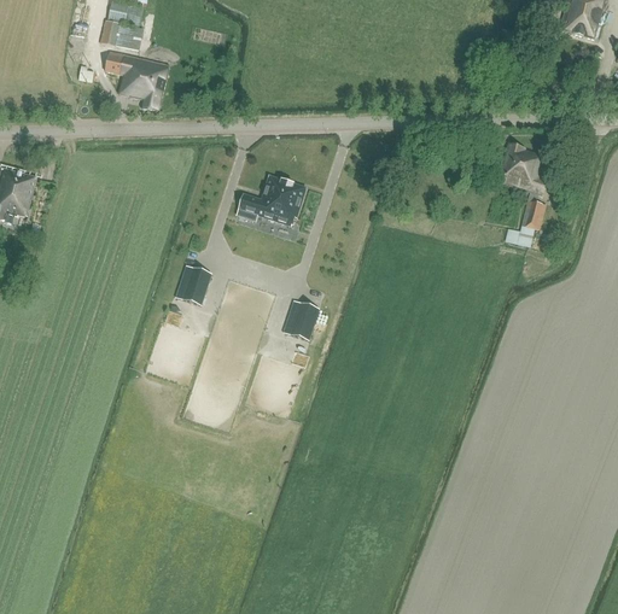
[(112,0),(108,19),(121,22),(121,23),(124,24),(129,3),(112,0)]
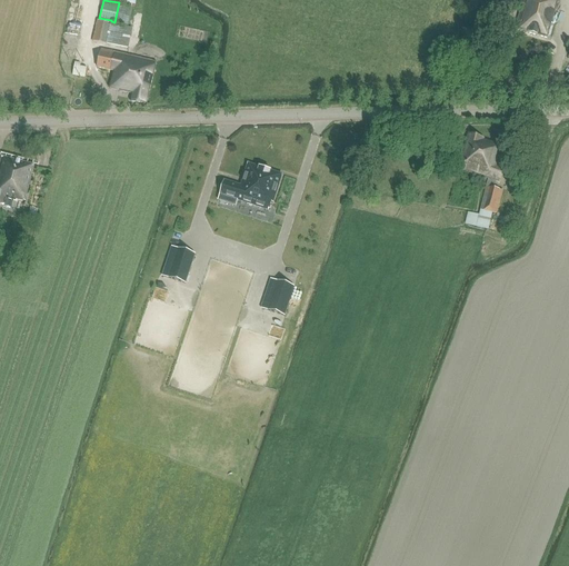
[(516,26),(516,27),(550,37),(555,21),(552,20),(556,0),(523,0),(522,9),(520,8),(516,26)]
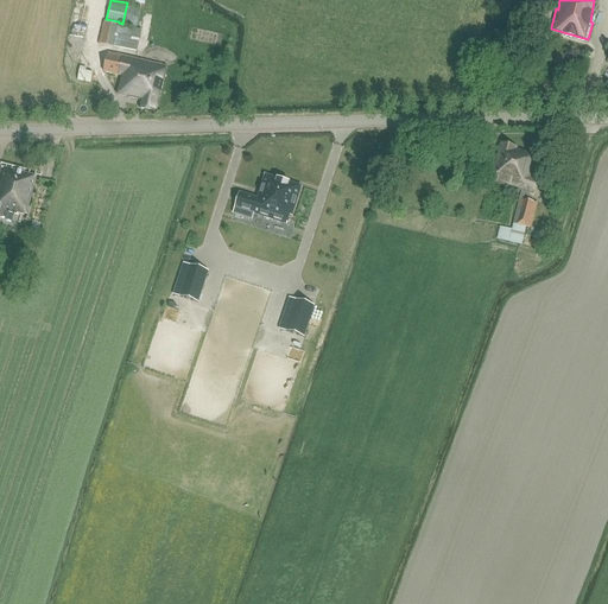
[(127,2),(122,24),(137,26),(141,6),(127,2)]
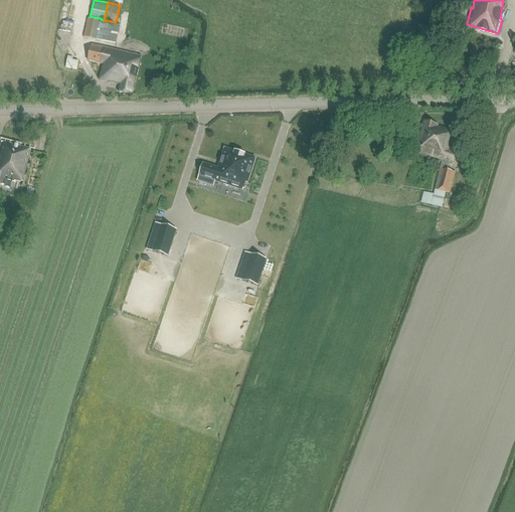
[(88,16),(84,34),(97,37),(101,19),(101,18),(90,16),(88,16)]
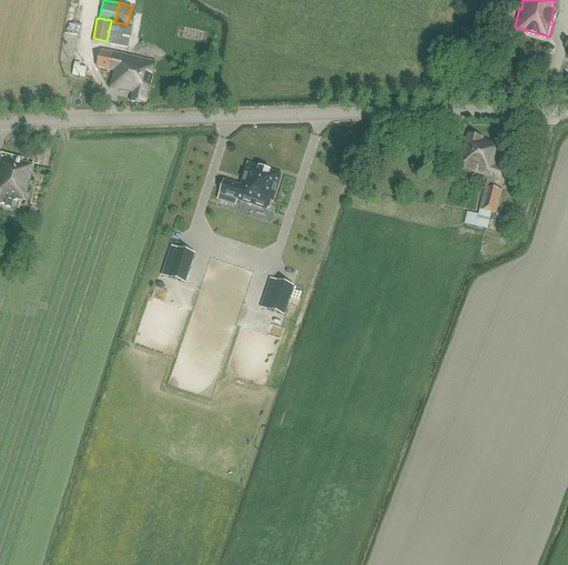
[(111,21),(107,41),(128,44),(132,26),(128,24),(114,22),(111,21)]
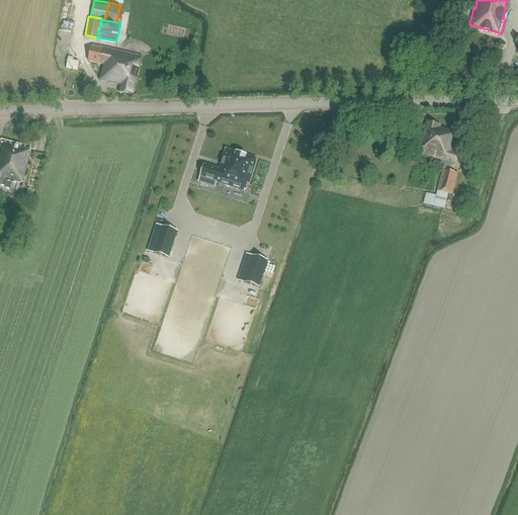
[(59,33),(67,34),(68,27),(60,26),(59,33)]
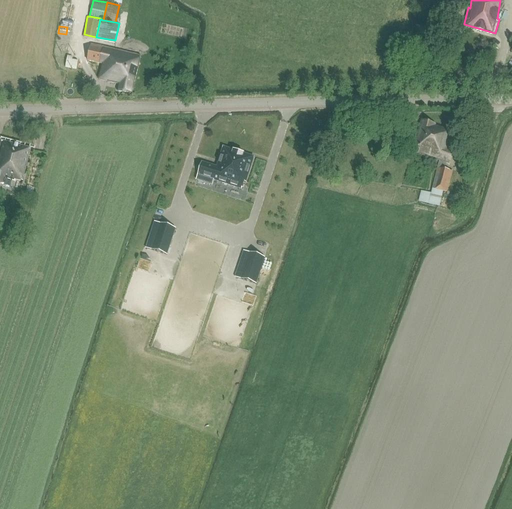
[(91,42),(88,58),(102,61),(98,76),(119,81),(118,89),(132,90),(141,53),(121,48),(91,42)]
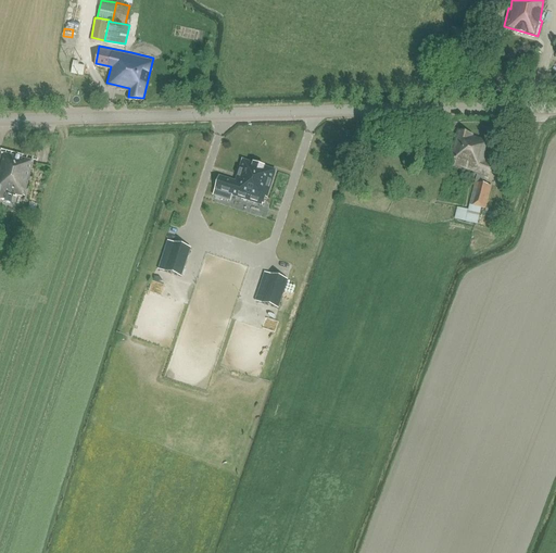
[(469,202),(468,206),(458,204),(455,216),(477,222),(481,205),(484,206),(484,209),(488,210),(489,206),(485,205),(492,183),(482,180),(483,175),(488,176),(493,159),(487,156),(491,143),(482,140),(483,138),(472,135),(474,133),(458,128),(446,162),(477,172),(468,202),(469,202)]
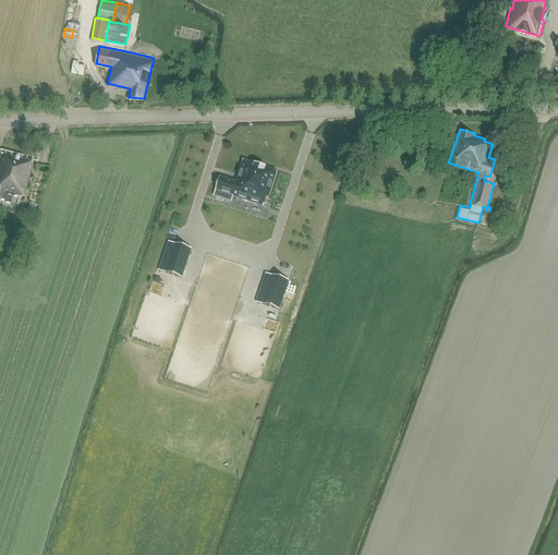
[(17,155),(1,152),(0,156),(0,196),(4,198),(7,193),(9,193),(17,155)]
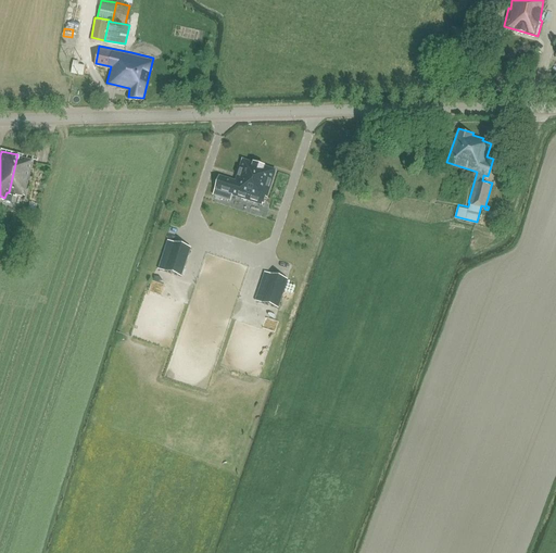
[(25,195),(34,159),(17,154),(9,192),(15,195),(16,192),(25,195)]
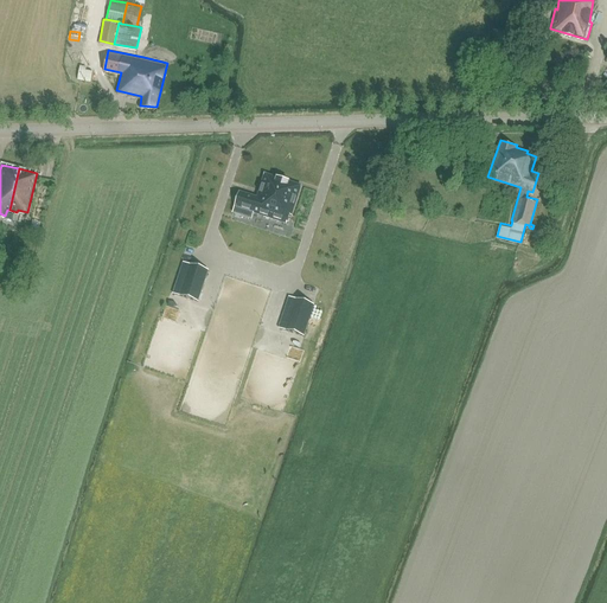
[(301,184),(264,172),(256,196),(240,190),(232,210),(251,216),(253,210),(286,220),(289,212),(292,213),(301,184)]
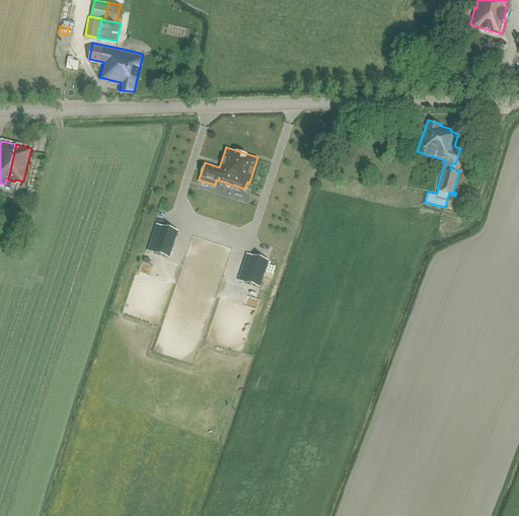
[(388,156),(383,175),(390,177),(396,157),(388,156)]
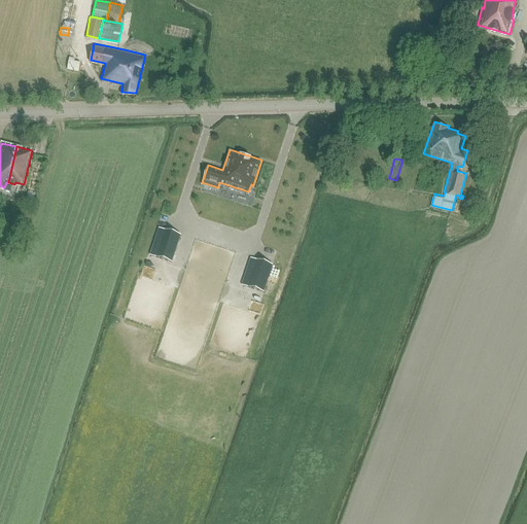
[(180,233),(165,228),(160,245),(153,243),(150,253),(172,259),(180,233)]
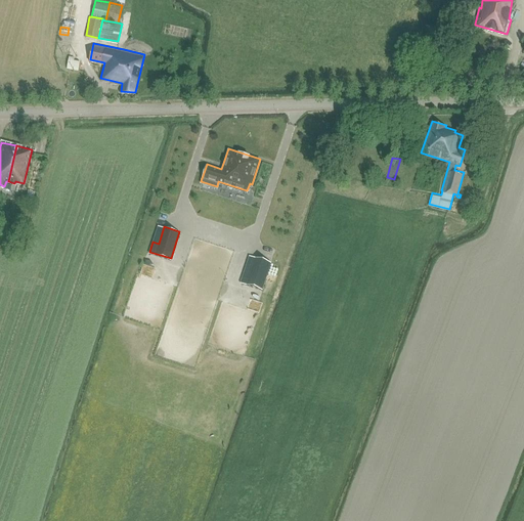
[(271,261),(255,256),(249,277),(243,275),(241,281),(262,288),(271,261)]
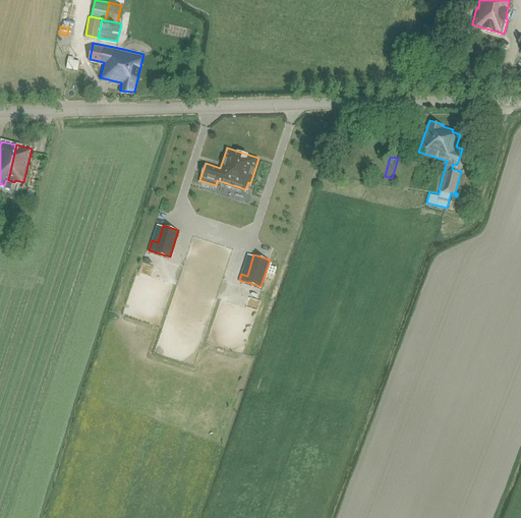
[(142,260),(141,269),(150,270),(151,261),(142,260)]
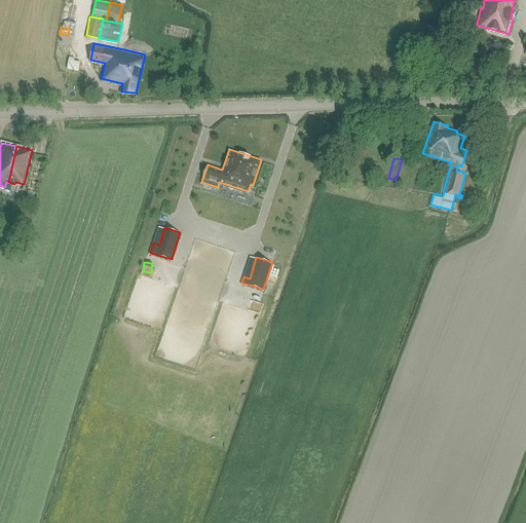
[(250,296),(248,305),(259,307),(261,299),(250,296)]
